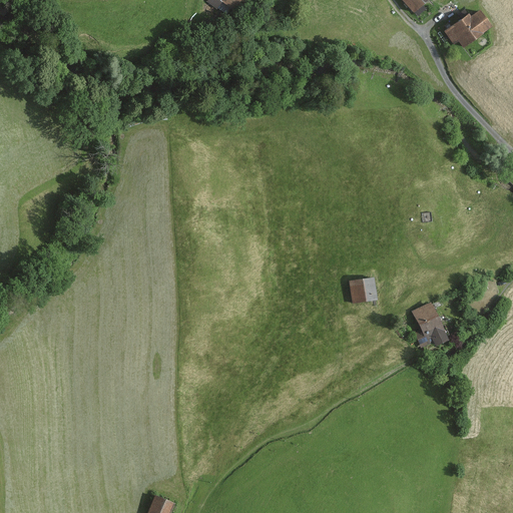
[(238,0),(211,0),(207,5),(225,18),(238,0)]
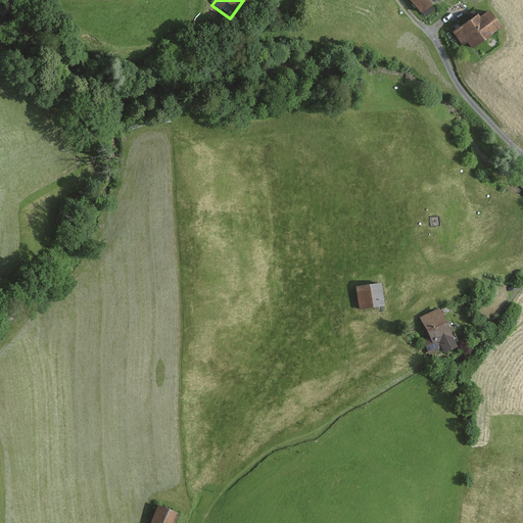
[(410,0),(425,17),(435,9),(431,5),(436,0),(410,0)]
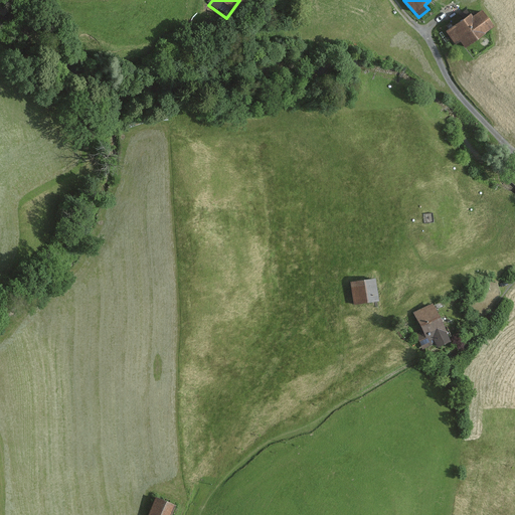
[(472,13),(446,31),(455,45),(462,40),(467,46),(495,27),(482,9),(473,15),(472,13)]
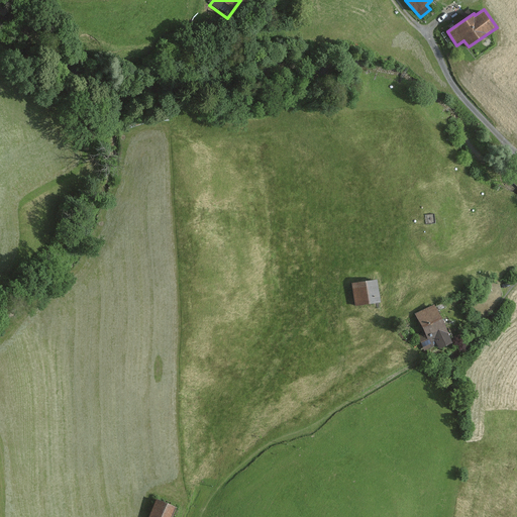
[(378,280),(350,284),(353,306),(381,302),(378,280)]
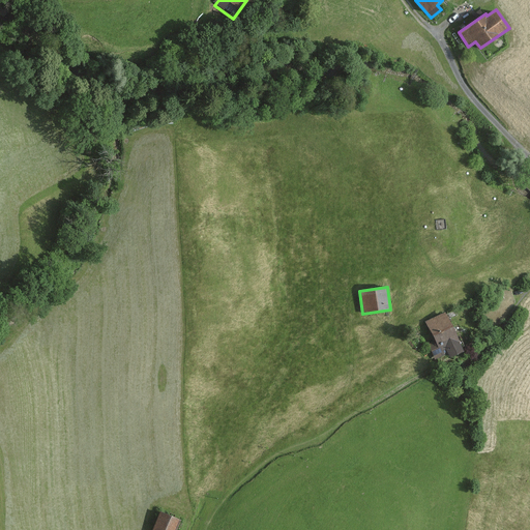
[(445,313),(427,322),(436,341),(427,344),(435,360),(448,354),(450,358),(464,352),(445,313)]
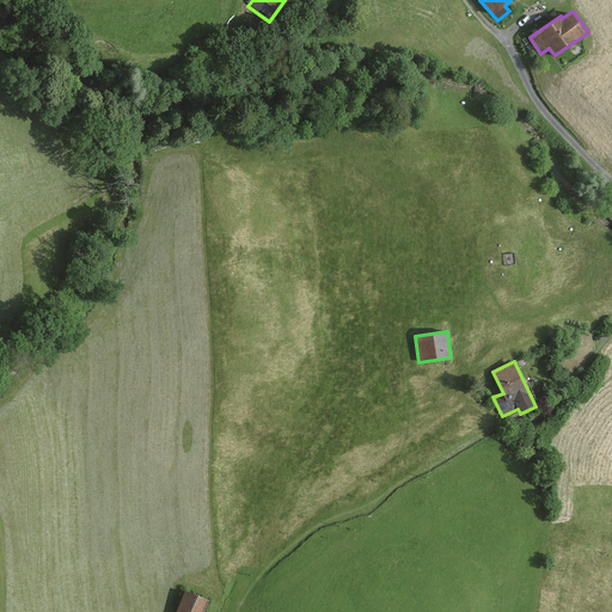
[(201,611),(206,604),(181,593),(172,611),(201,611)]
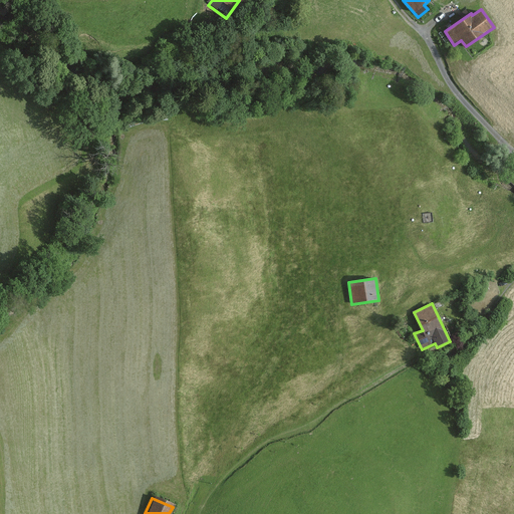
All buildings are outlined.
